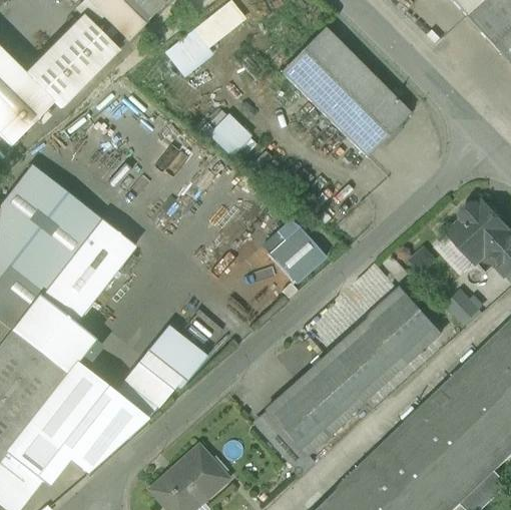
[(104,15),(89,0),(85,0),(77,8),(83,15),(94,25),(104,15)]
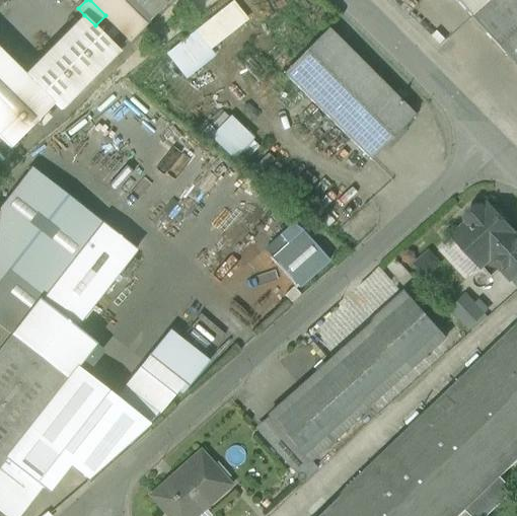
[(90,0),(105,15),(131,40),(169,0),(90,0)]
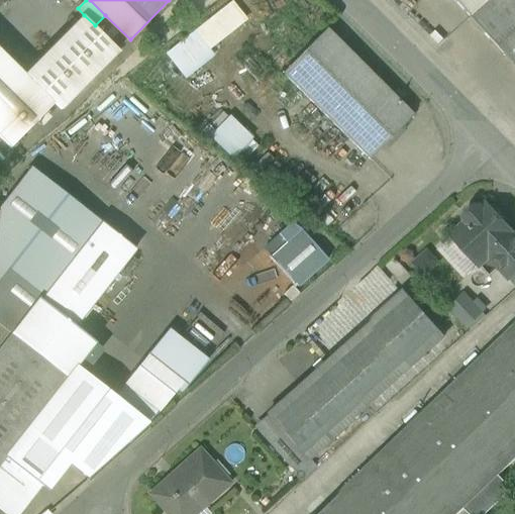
[(228,0),(165,50),(186,76),(215,53),(210,46),(247,16),(234,0),(228,0)]
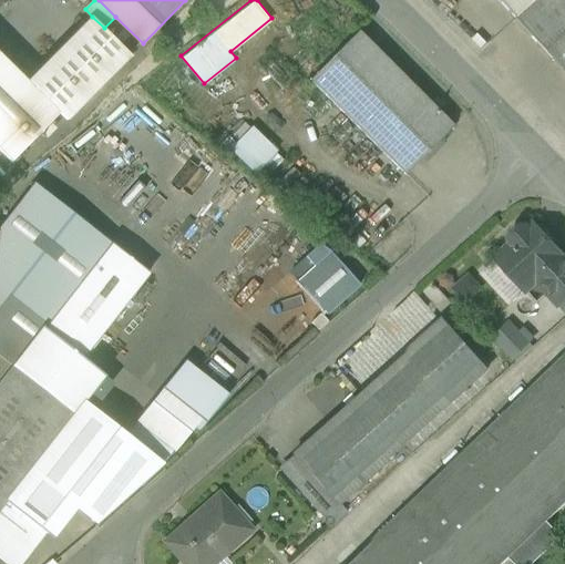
[(505,0),(564,65),(564,0),(505,0)]
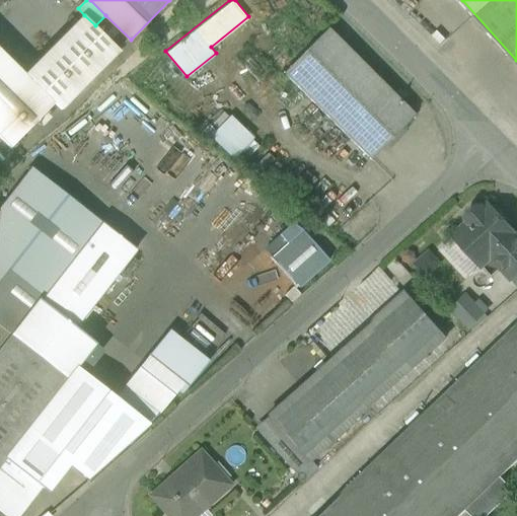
[(84,15),(26,74),(56,102),(62,108),(121,51),(95,25),(84,15)]
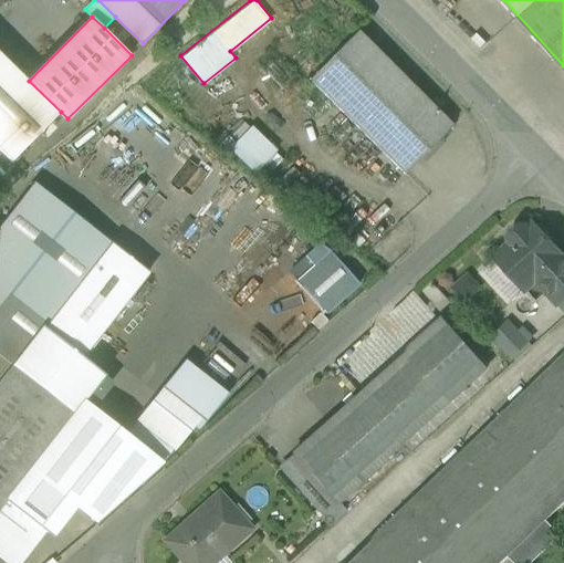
[(455,125),(358,30),(311,79),(406,174),(455,125)]
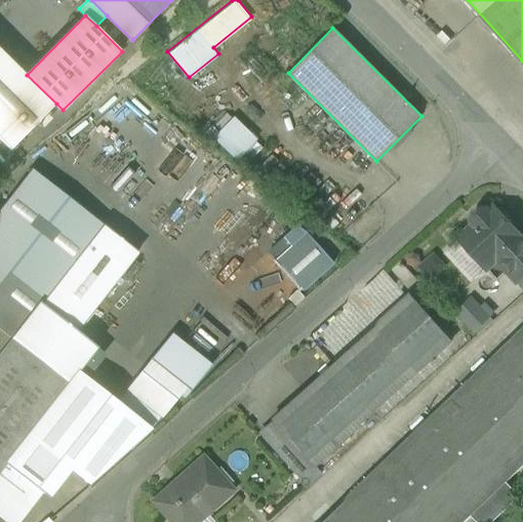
[(26,75),(0,49),(0,135),(12,148),(56,104),(27,75),(26,75)]
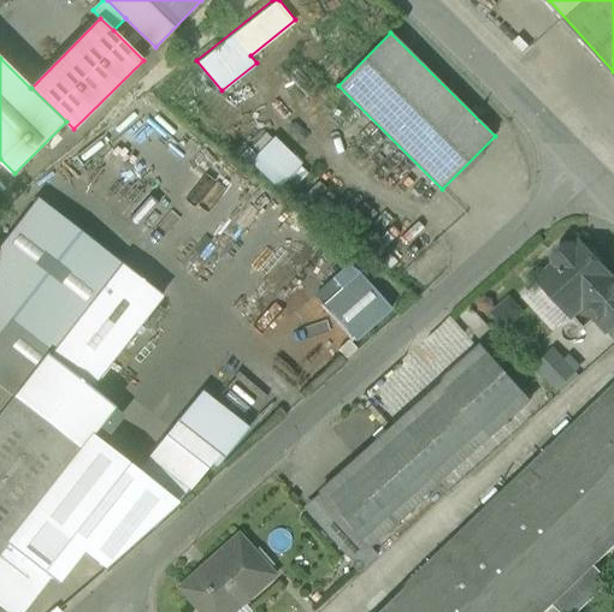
[(194,111),(213,90),(189,70),(171,91),(194,111)]
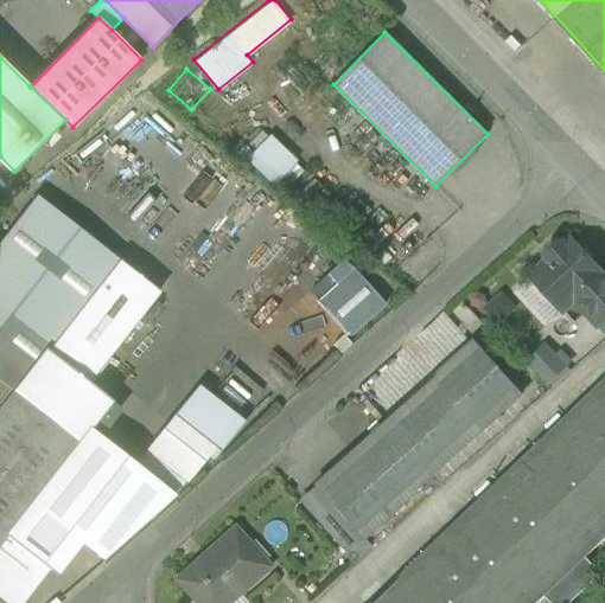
[(244,158),(273,183),(282,172),(291,180),(305,165),(268,132),(244,158)]
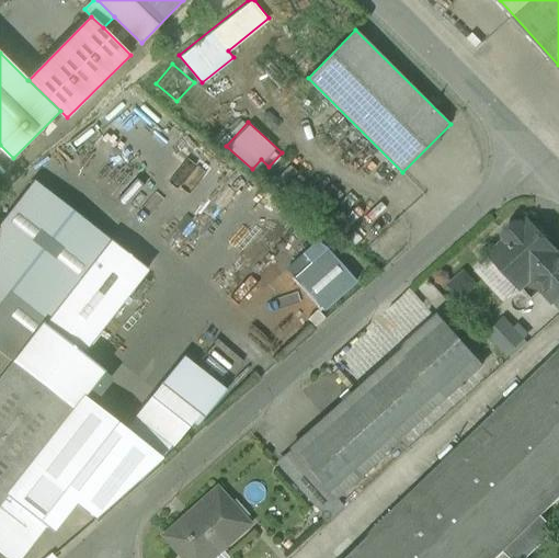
[(36,180),(0,226),(0,349),(14,360),(16,362),(46,325),(112,240),(36,180)]
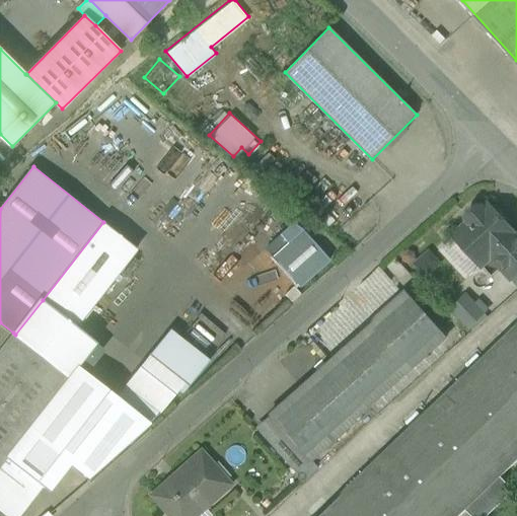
[(491,204),(486,208),(485,206),(478,206),(469,215),(469,220),(470,222),(456,235),(483,265),(494,254),(516,233),(516,231),(509,223),(511,221),(498,207),(495,209),(491,204)]
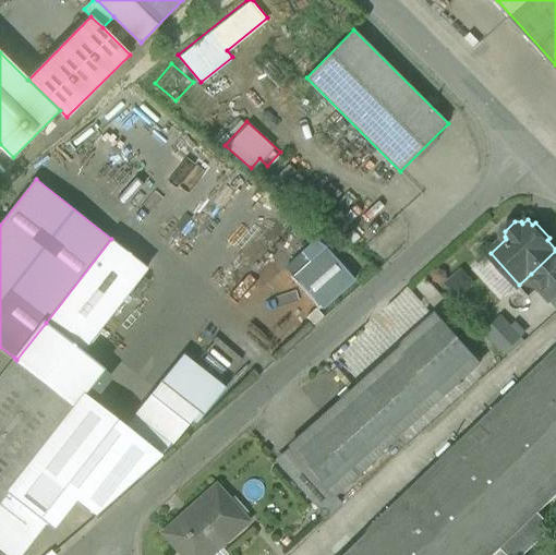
[(111,239),(46,323),(82,350),(147,267),(111,239)]
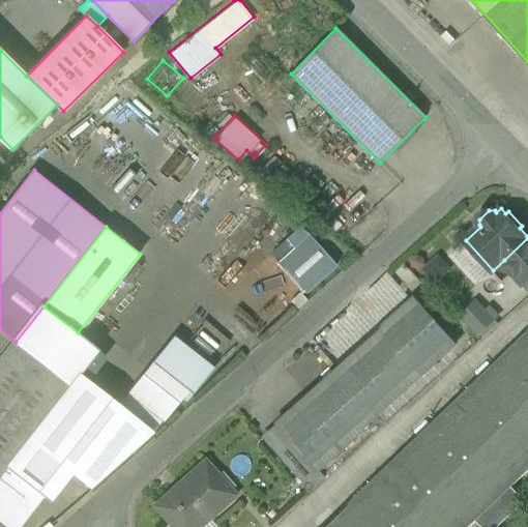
[(311,234),(300,227),(287,238),(295,247),(280,262),(306,292),(338,265),(311,234)]
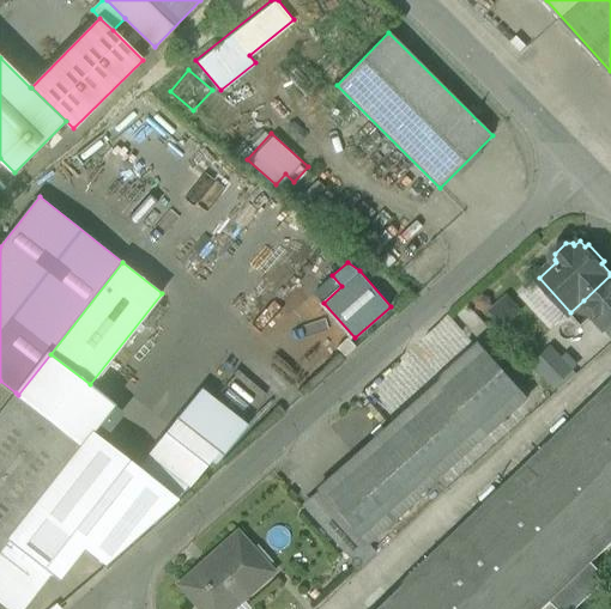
[(610,275),(584,300),(608,327),(610,323),(610,275)]
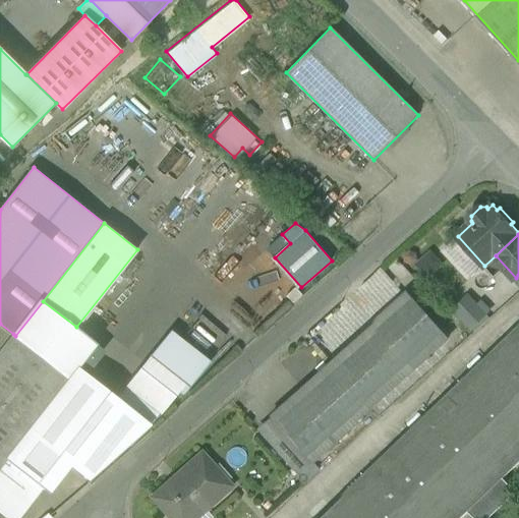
[(471,289),(453,307),(472,328),(492,309),(471,289)]
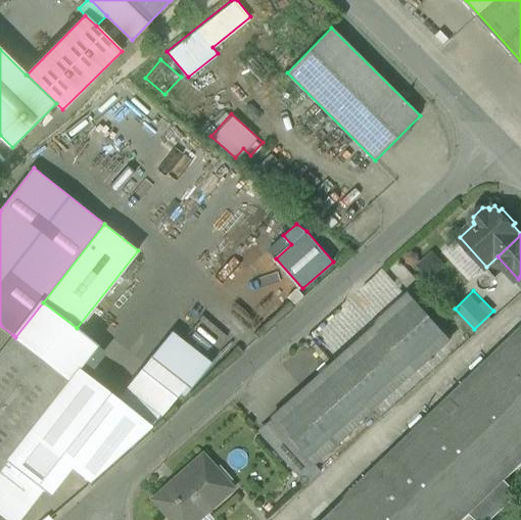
[(410,294),(334,362),(375,408),(451,340),(410,294)]
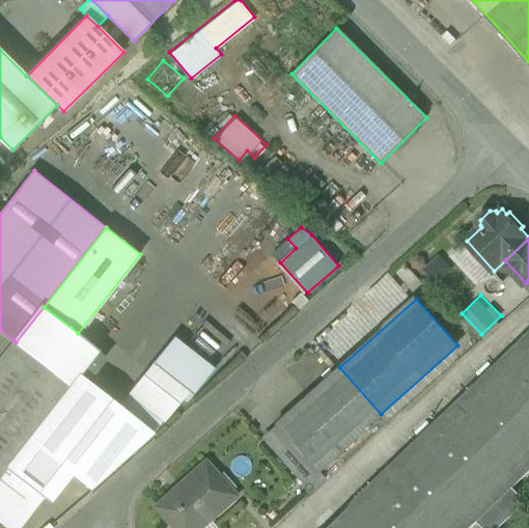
[(78,333),(44,307),(16,342),(72,385),(78,377),(100,350),(78,333)]
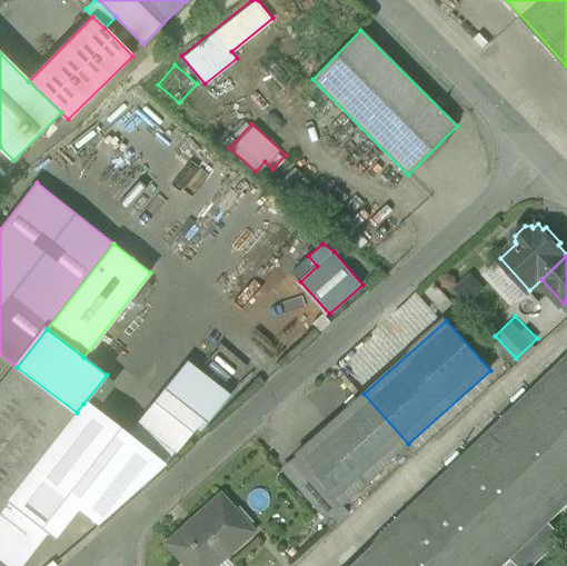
[(0,354),(0,384),(15,365),(0,354)]
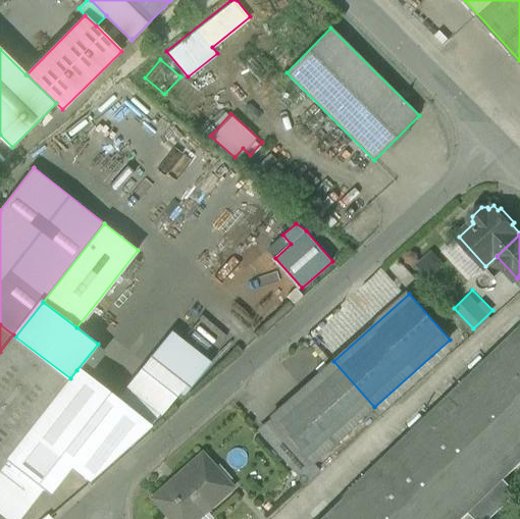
[(519,327),(320,518),(462,518),(519,464),(519,327)]
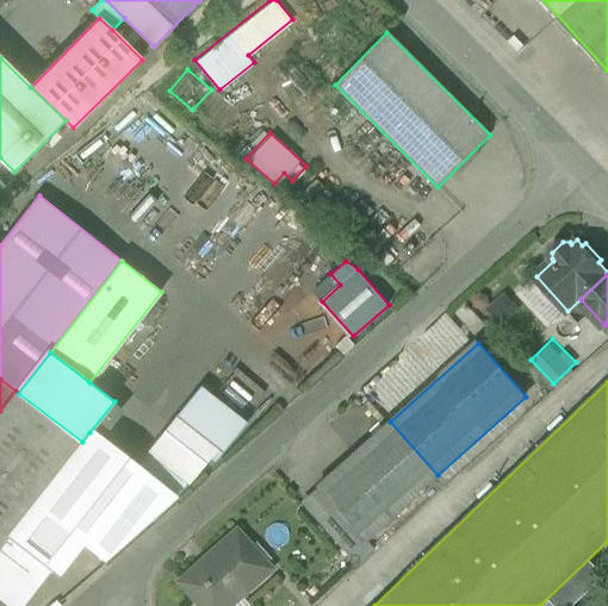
[(202,388),(137,469),(174,499),(190,485),(212,456),(217,461),(247,424),(202,388)]
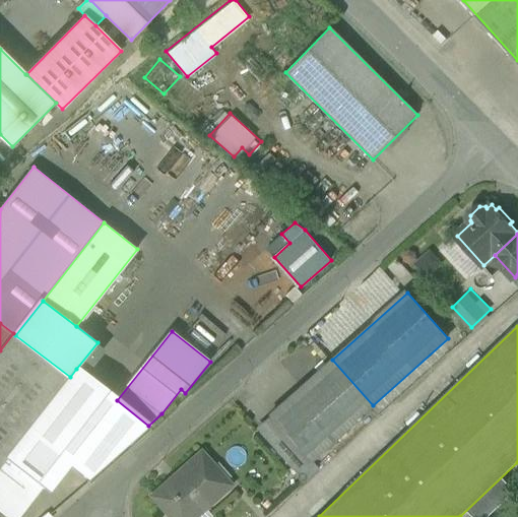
[(0,350),(0,466),(7,458),(70,377),(15,335),(13,333),(0,350)]
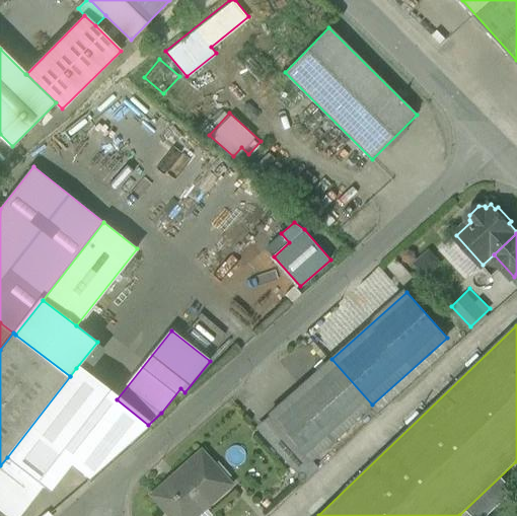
[(331,359),(271,414),(310,458),(311,459),(372,404),(331,359)]
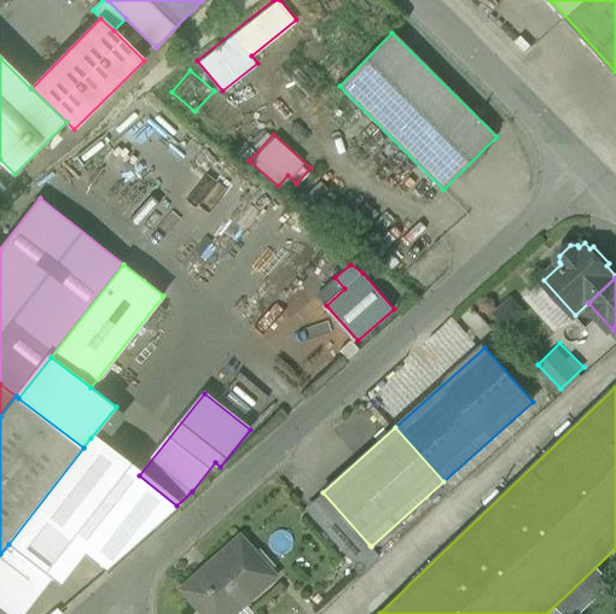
[(83,448),(9,544),(52,577),(60,584),(87,548),(109,566),(176,507),(176,506),(139,475),(91,438),(83,448)]
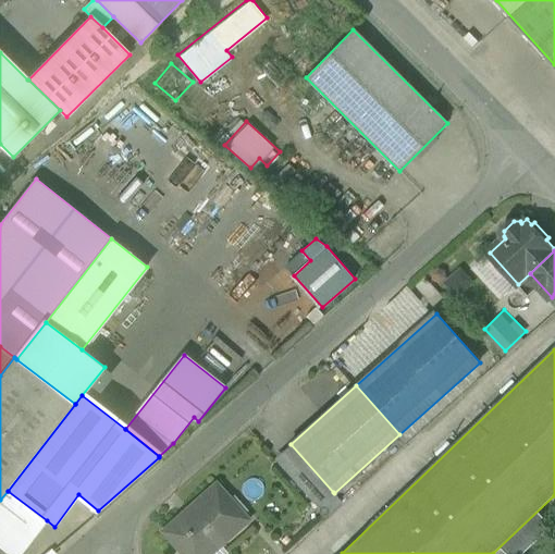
[(333,492),(291,444),(275,458),(319,506),(320,505),(319,505),(333,492)]
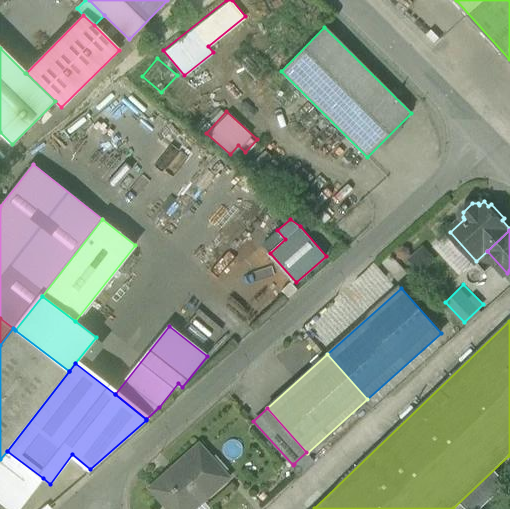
[(200,445),(151,488),(169,508),(190,508),(227,476),(200,445)]
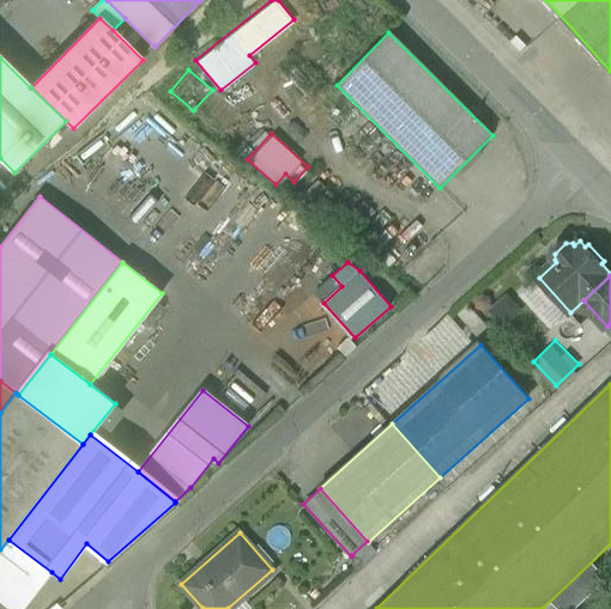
[(8,540),(0,549),(0,601),(10,608),(23,608),(52,572),(8,540)]
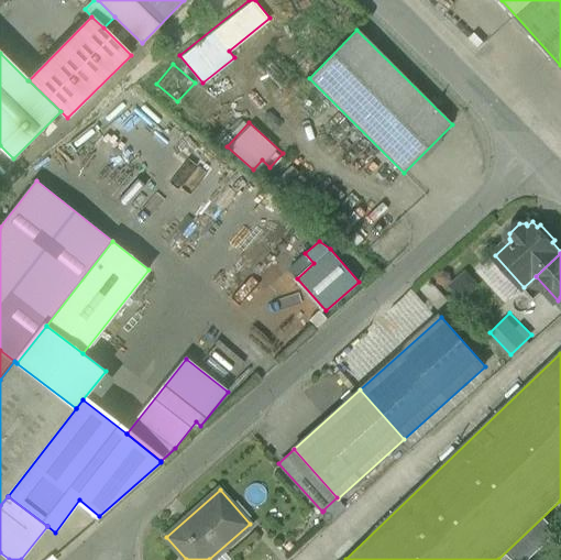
[(337,497),(322,511),(323,511),(322,512),(331,522),(345,508),(338,498),(337,497)]
